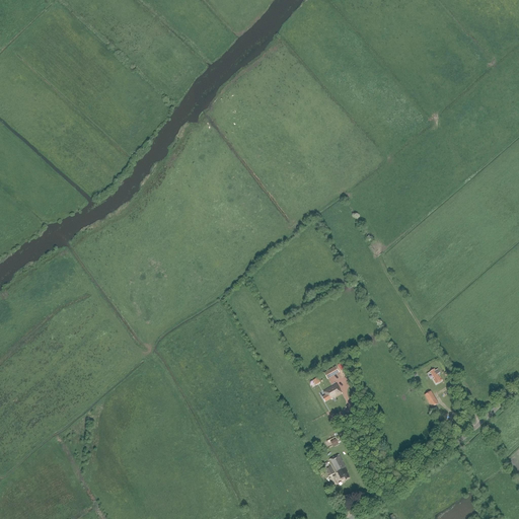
[(323,373),(327,379),(340,372),(336,366),(323,373)]
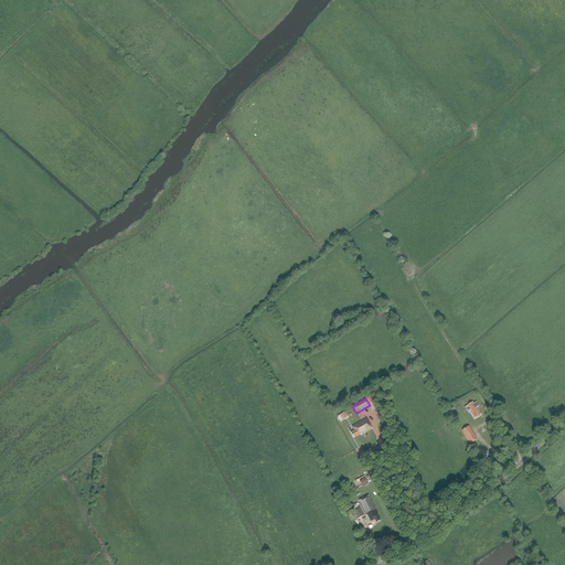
[(475,418),(481,414),(478,407),(479,406),(477,402),(473,404),(472,403),(468,405),(472,413),(471,413),(475,418)]
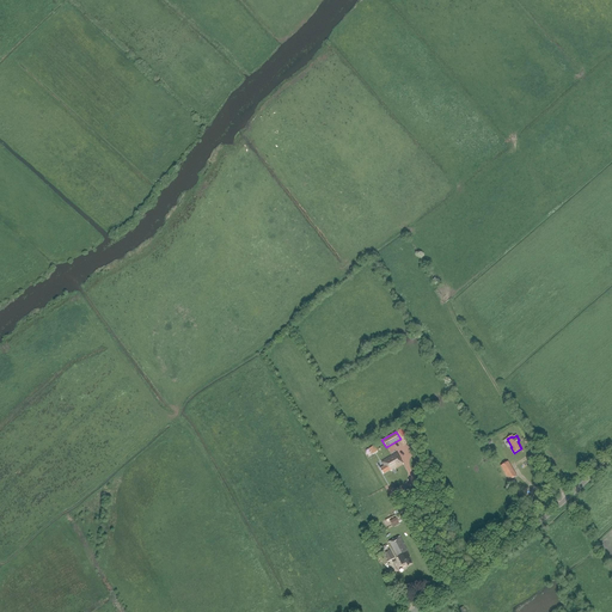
[(391,471),(403,464),(397,453),(381,463),(384,466),(380,469),(384,475),(391,470),(391,471)]
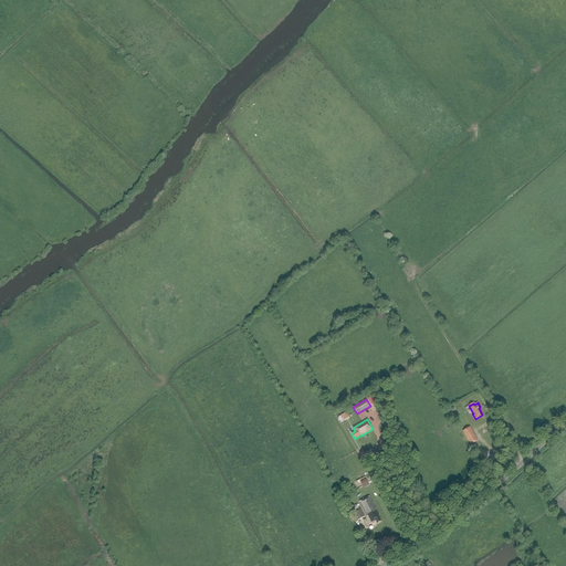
[(463,431),(471,444),(478,440),(470,427),(463,431)]
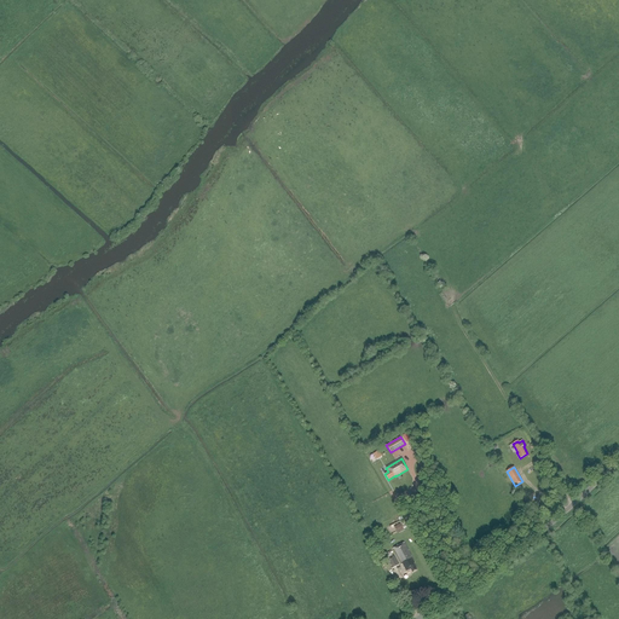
[(412,572),(417,570),(414,563),(415,562),(405,543),(393,549),(403,567),(404,566),(406,572),(411,568),(412,572)]
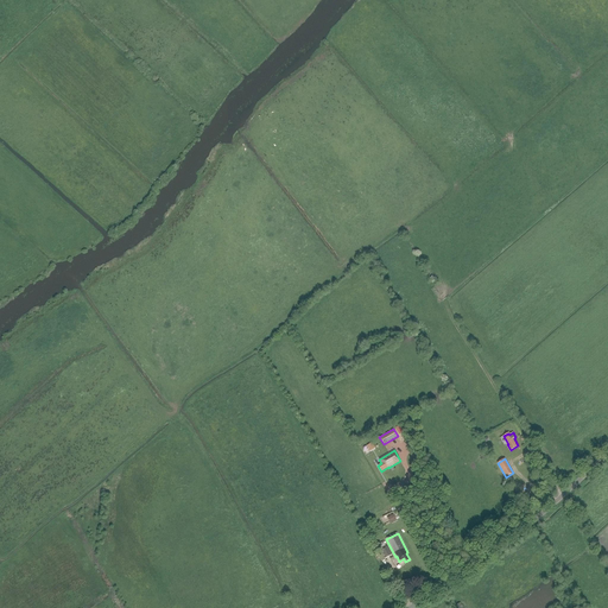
[(392,555),(387,546),(380,550),(385,558),(392,555)]
